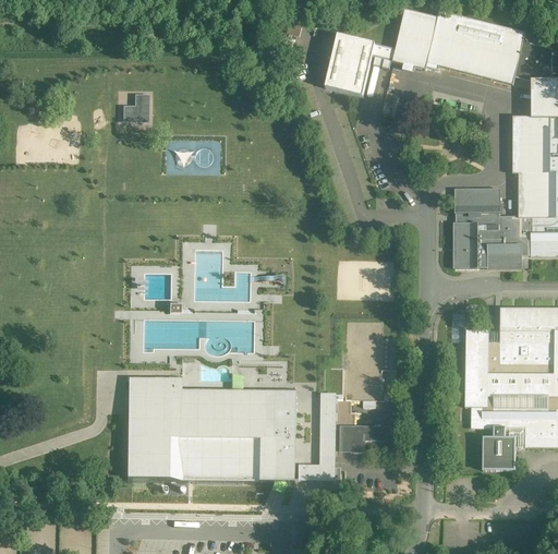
[(552,49),(528,41),(530,34),(443,12),(441,19),(410,10),(397,60),(410,63),(409,70),(419,72),(421,65),(433,69),(434,63),(517,84),(519,77),(536,82),(535,113),(520,113),(518,213),(505,213),(505,185),(456,184),(455,266),(531,267),(531,255),(557,255),(557,80),(550,80),(552,49)]
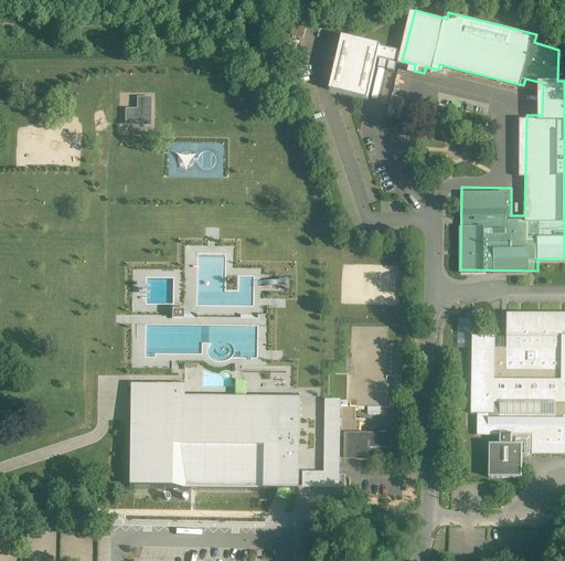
[(149,94),(139,94),(139,95),(138,95),(137,108),(126,108),(126,117),(127,117),(127,118),(138,118),(138,117),(139,117),(139,109),(150,109),(151,95),(149,95),(149,94)]
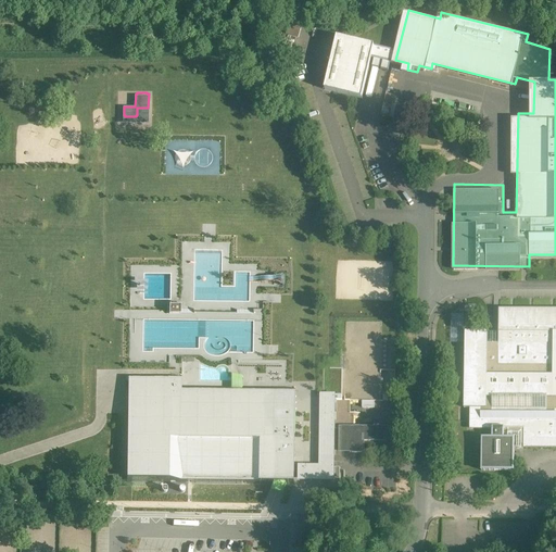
[(180,301),(169,301),(168,310),(180,310),(180,301)]
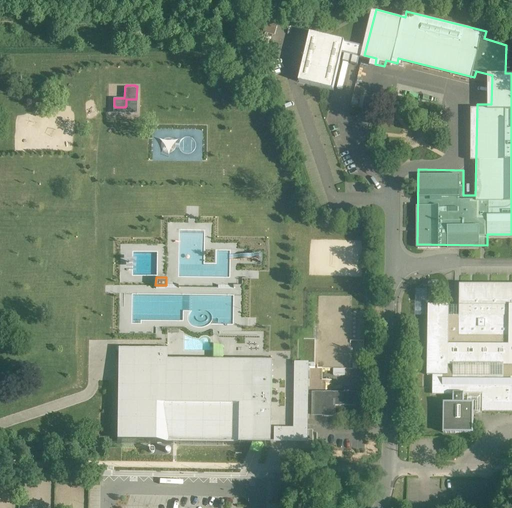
[(415,309),(427,310),(428,283),(415,283),(415,309)]
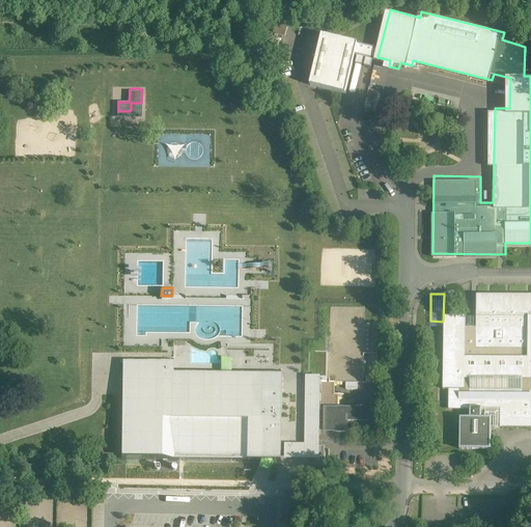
[(530,314),(451,314),(450,404),(474,404),(474,416),(465,416),(464,448),(496,448),(496,416),(484,416),(484,404),(499,405),(499,422),(530,423),(530,314)]
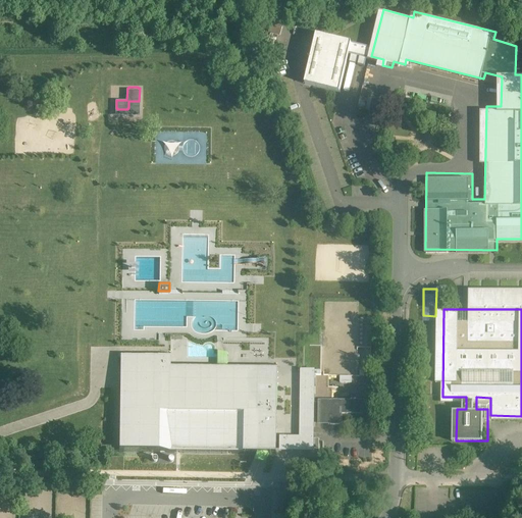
[(268,449),(275,449),(276,365),(227,363),(227,350),(222,349),(217,348),(217,351),(217,354),(217,363),(170,363),(170,352),(120,351),(117,445),(258,449),(254,456),(259,456),(264,456),(268,449)]
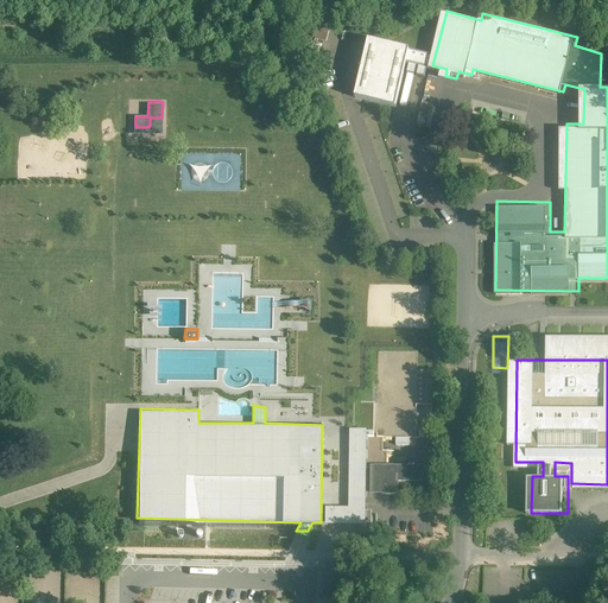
[(354,427),(352,520),(365,520),(366,432),(374,432),(374,427),(354,427)]
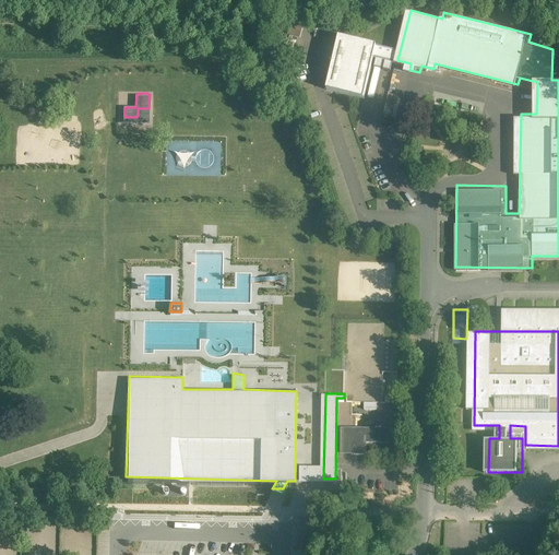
[(396,440),(396,425),(344,425),(343,450),(366,451),(366,439),(396,440)]
